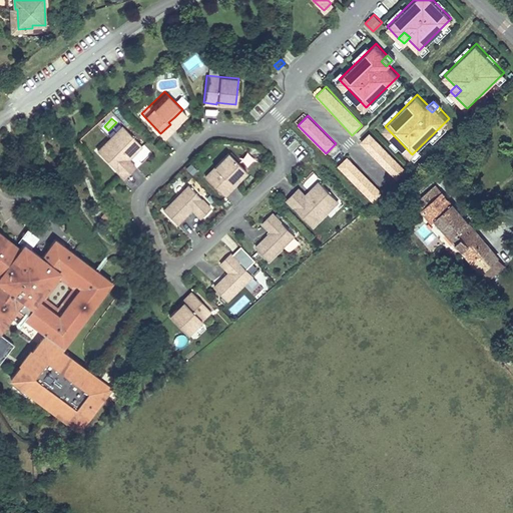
[(480,124),(467,135),(471,141),(485,129),(480,124)]
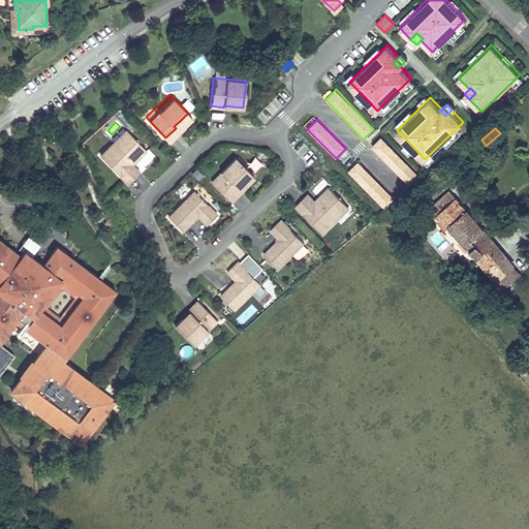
[(129,132),(116,143),(119,146),(131,135),(129,132)]
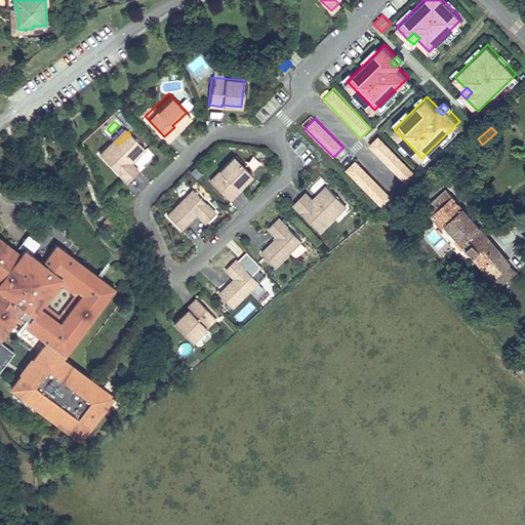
[(101,154),(126,184),(138,173),(132,165),(147,153),(130,134),(118,145),(115,142),(101,154)]
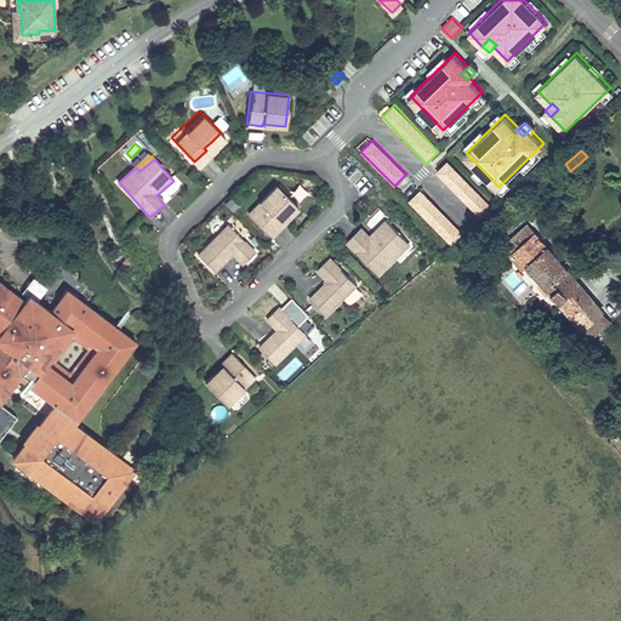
[(482,217),(493,205),(446,161),(436,172),(482,217)]
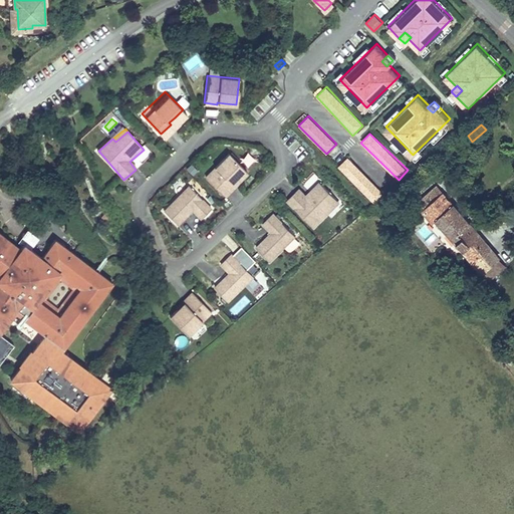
[(248,171),(230,153),(207,175),(226,195),(235,186),(234,184),(240,179),(248,171)]
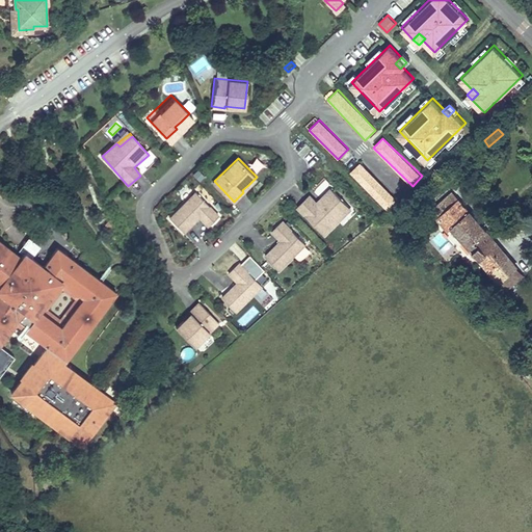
[(350,171),(386,207),(395,197),(360,162),(350,171)]
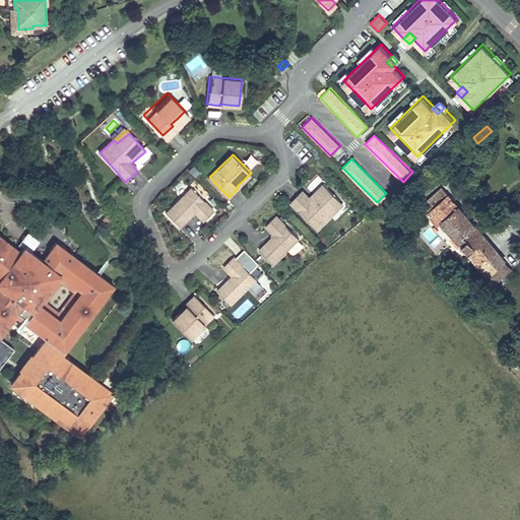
[(342,200),(325,183),(311,196),(304,189),(293,200),(320,229),(333,215),(330,212),(342,200)]
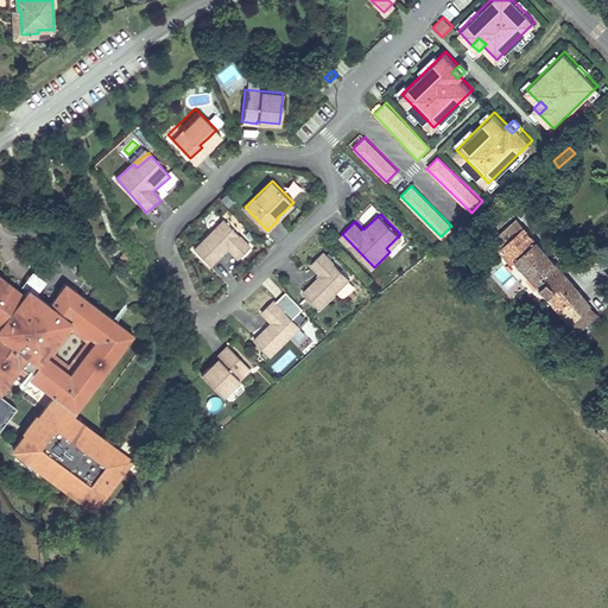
[(239,258),(251,245),(225,219),(195,247),(211,264),(228,246),(239,258)]
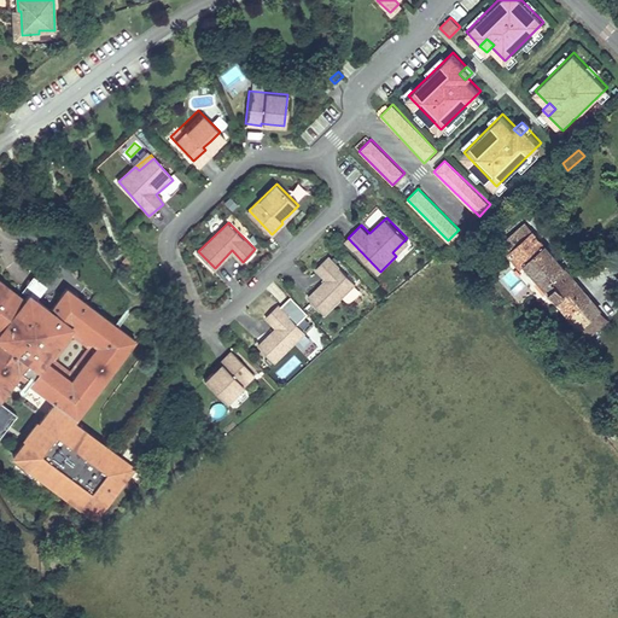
[(525,263),(588,336),(607,320),(563,264),(526,225),(502,245),(520,268),(525,263)]
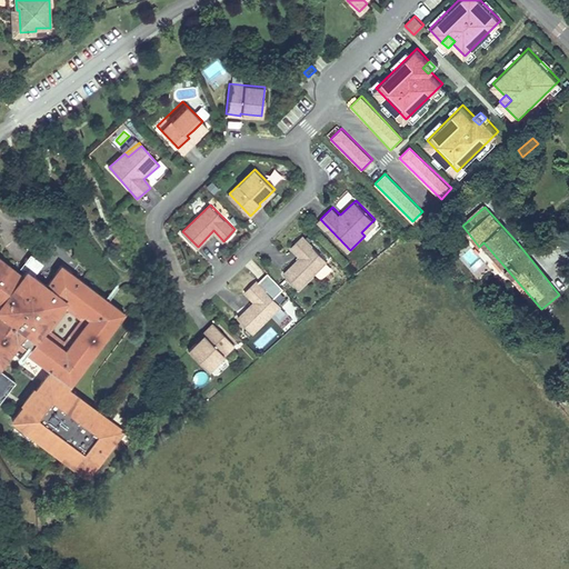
[(361,232),(365,236),(378,222),(375,219),(361,232)]
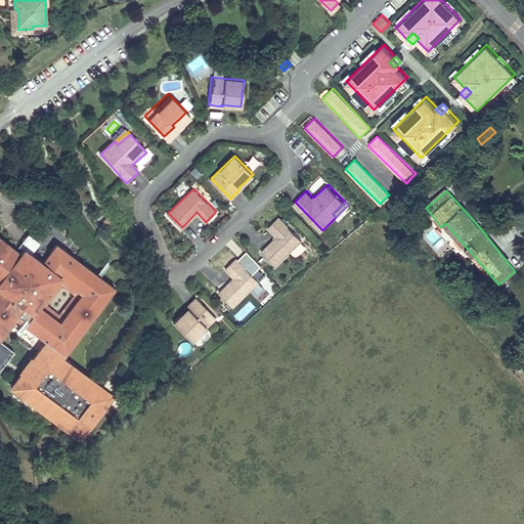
[(279,217),(269,227),(278,236),(263,251),(277,265),(303,241),(279,217)]
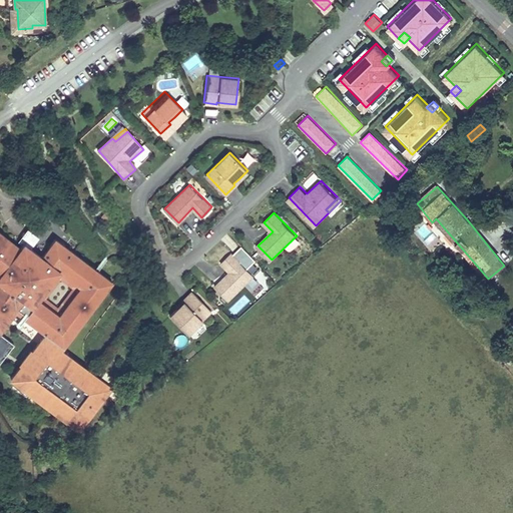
[(30,248),(38,238),(27,230),(18,241),(14,238),(12,241),(0,232),(0,327),(2,329),(15,311),(45,334),(32,351),(30,350),(20,364),(21,365),(10,379),(69,424),(73,418),(82,426),(106,394),(97,387),(101,382),(60,351),(112,283),(54,239),(41,257),(30,248)]
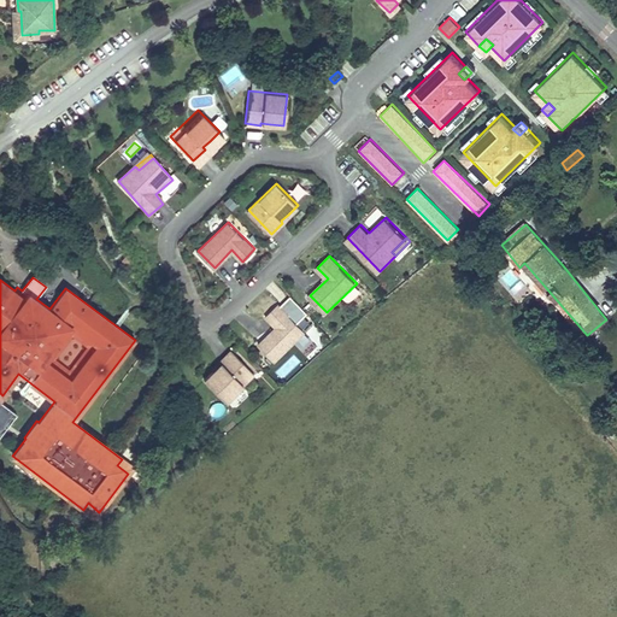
[(260,342),(276,359),(307,330),(281,303),(269,315),(278,325),(260,342)]
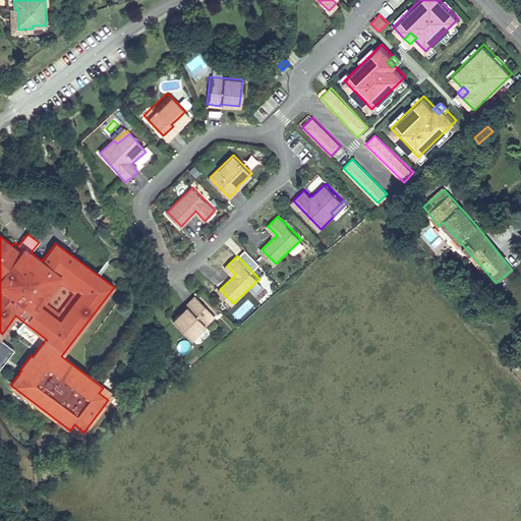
[(216,314),(195,295),(186,305),(187,306),(174,321),(192,339),(216,314)]
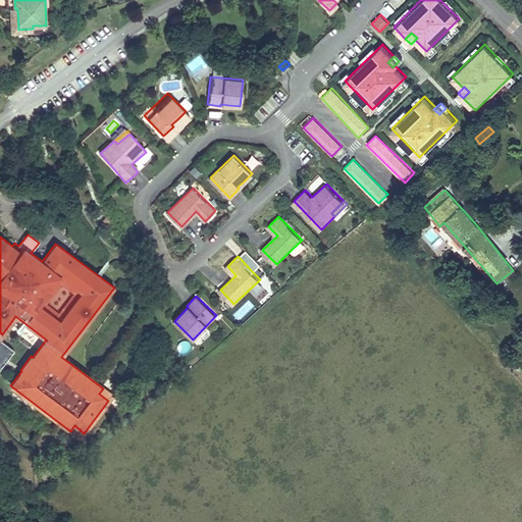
[(112,396),(103,388),(99,394),(108,401),(112,396)]
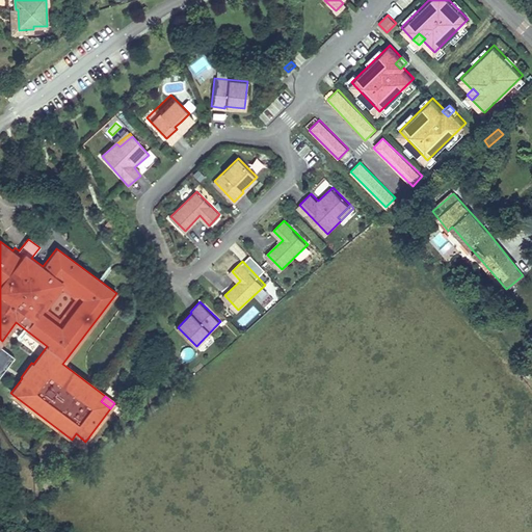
[(72,440),(81,447),(85,442),(76,433),(72,440)]
